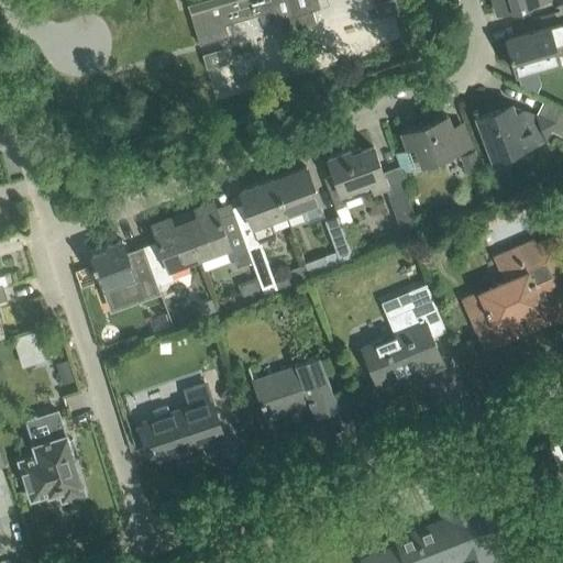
[(295,14),(290,0),(179,0),(180,2),(187,1),(200,44),(228,36),(224,24),(267,12),(271,22),(278,20),(282,31),(298,26),(295,14)]
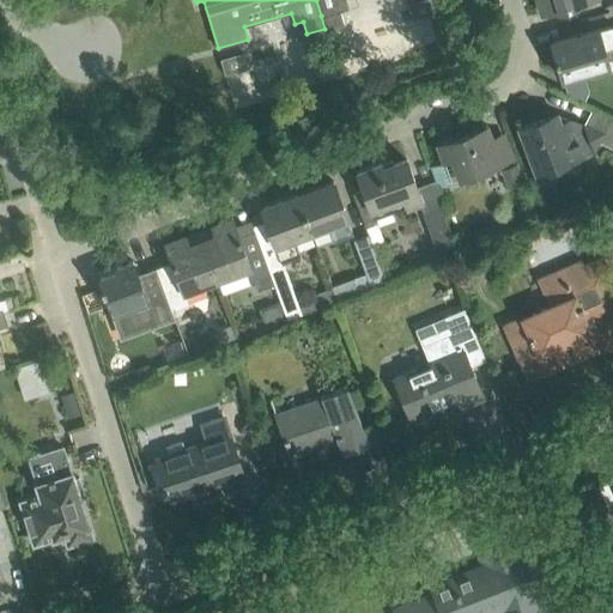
[(316,0),(321,16),(325,29),(344,24),(340,11),(349,8),(345,0),(316,0)]
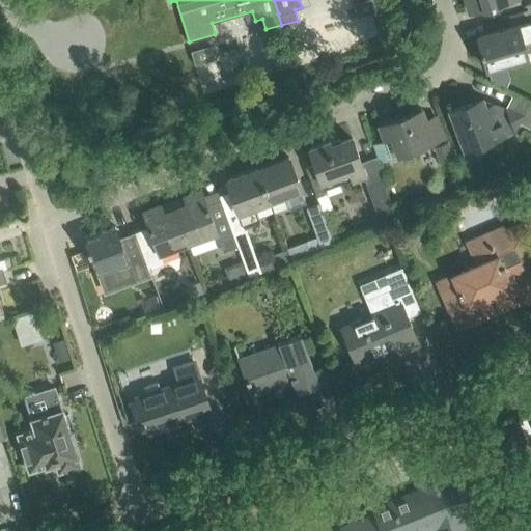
[(362,0),(353,3),(357,17),(375,11),(372,0),(362,0)]
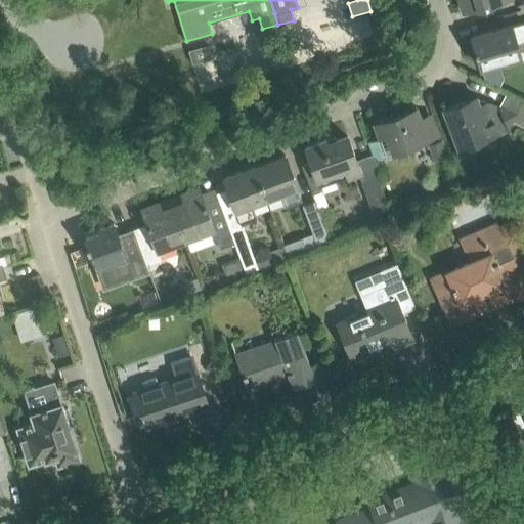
[(457,0),(462,11),(501,0),(457,0)]
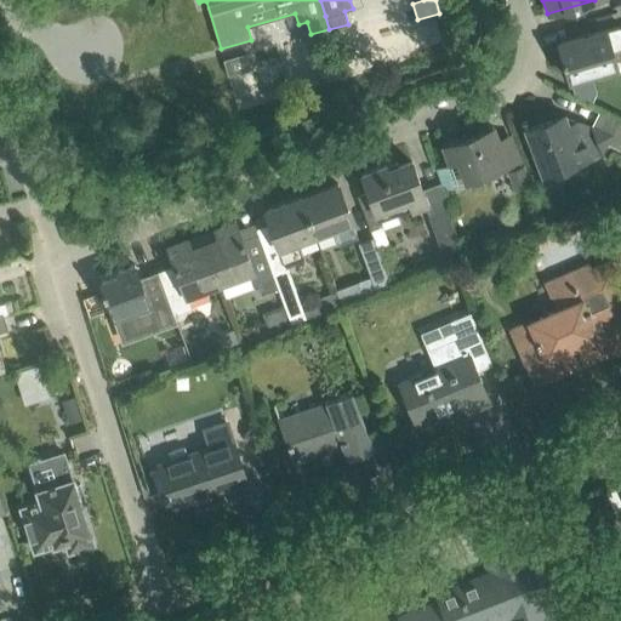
[(620,24),(580,38),(557,44),(562,64),(564,63),(569,80),(616,66),(613,53),(620,50),(620,24)]
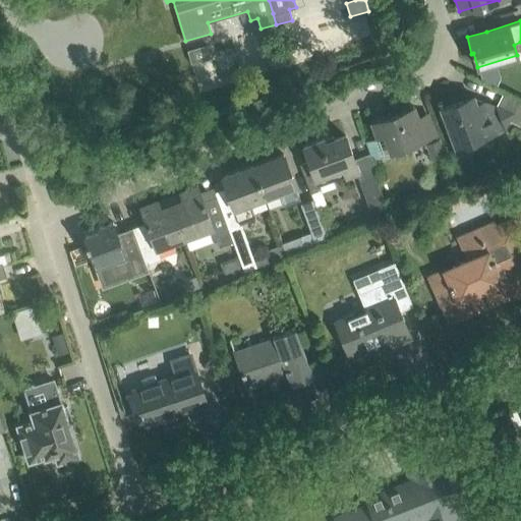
[(186,50),(191,64),(210,58),(206,44),(186,50)]
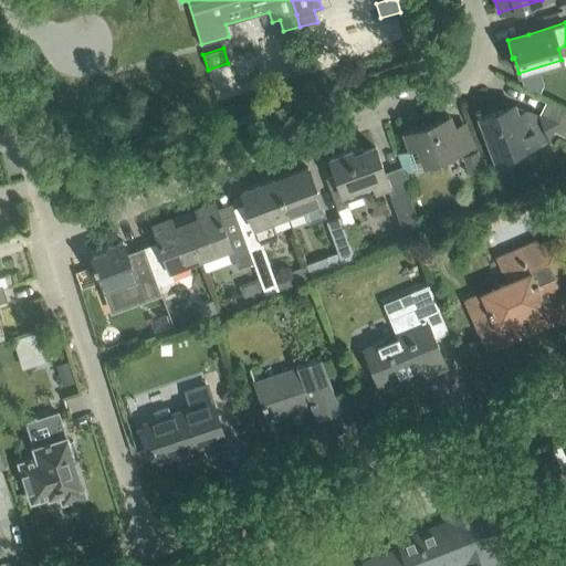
[(478,118),(485,139),(493,160),(549,139),(558,123),(541,113),(538,114),(527,109),(517,113),(514,105),(478,118)]
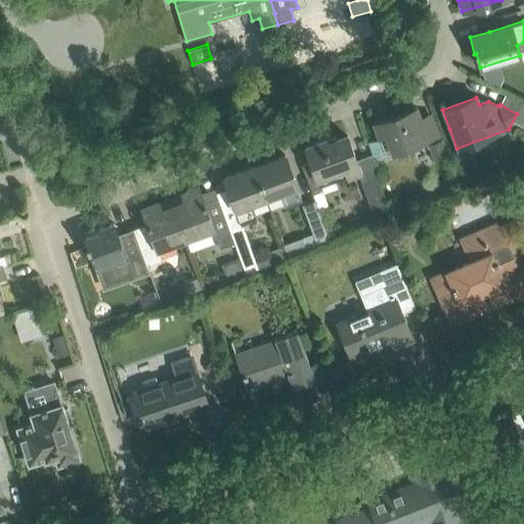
[(374,122),(379,137),(367,141),(375,161),(428,141),(416,106),(374,122)]
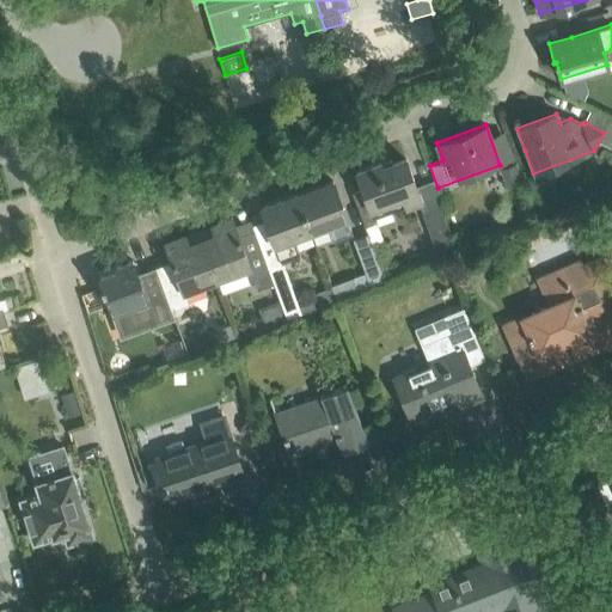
[(352,193),(360,215),(363,222),(377,216),(407,206),(407,207),(421,201),(405,159),(381,169),(380,164),(355,172),(362,189),(352,193)]
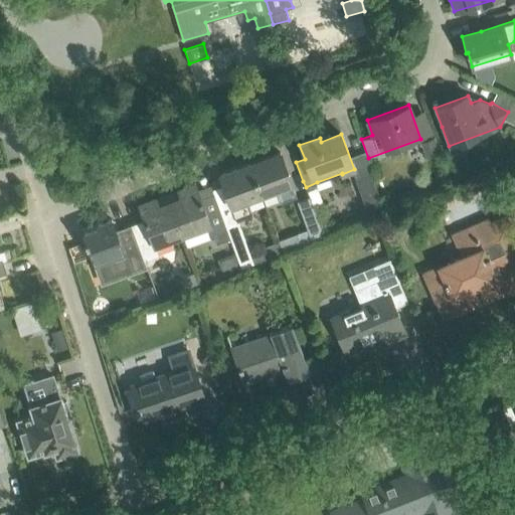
[(421,143),(426,157),(439,153),(434,138),(421,143)]
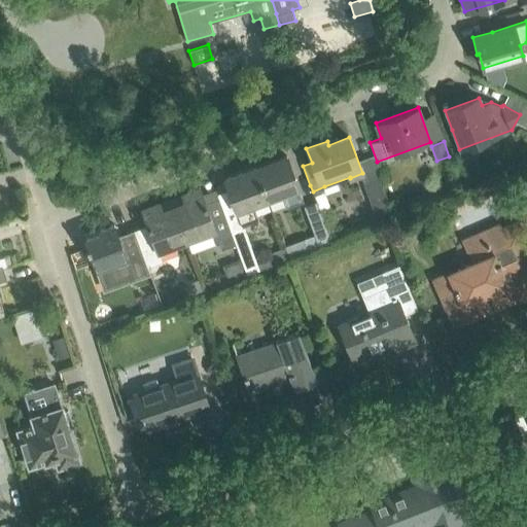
[(286,155),(255,167),(268,200),(283,194),(286,201),(288,206),(303,201),(286,155)]
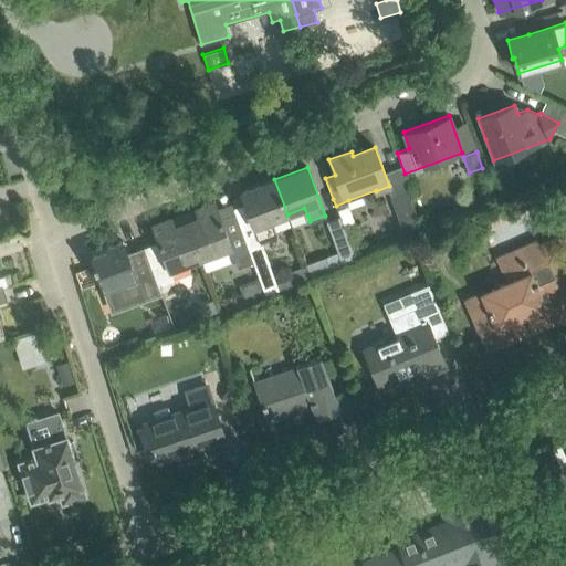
[(274,179),(241,192),(259,241),(275,234),(270,221),(287,215),(274,179)]
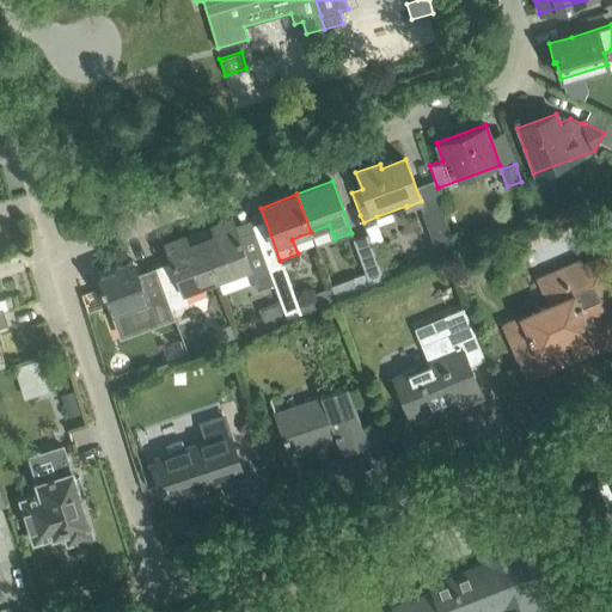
[(440,262),(458,256),(440,207),(422,213),(440,262)]
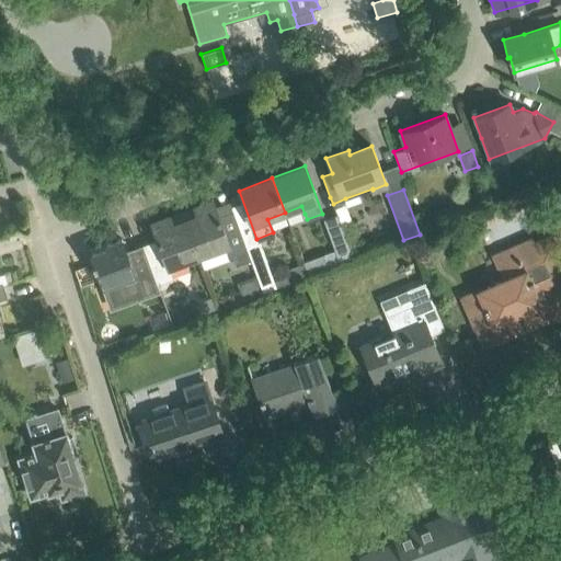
[(189,214),(183,216),(198,256),(203,268),(233,256),(237,265),(251,260),(247,249),(232,212),(218,216),(213,201),(194,207),(196,215),(190,218),(189,214)]
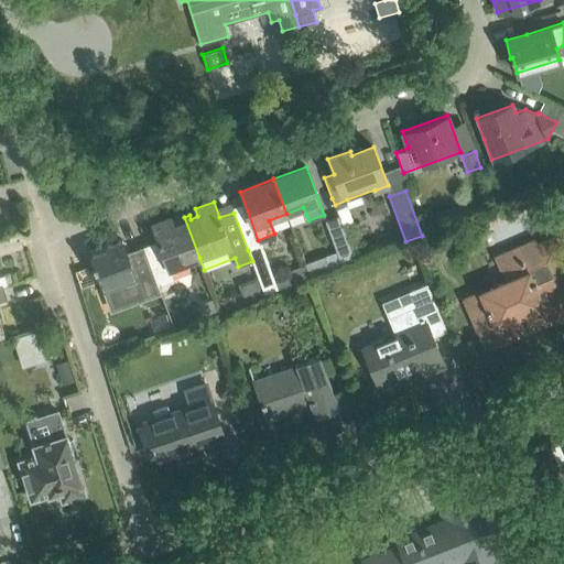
[(336,250),(324,255),(329,269),(342,266),(355,260),(338,215),(325,220),(336,250)]
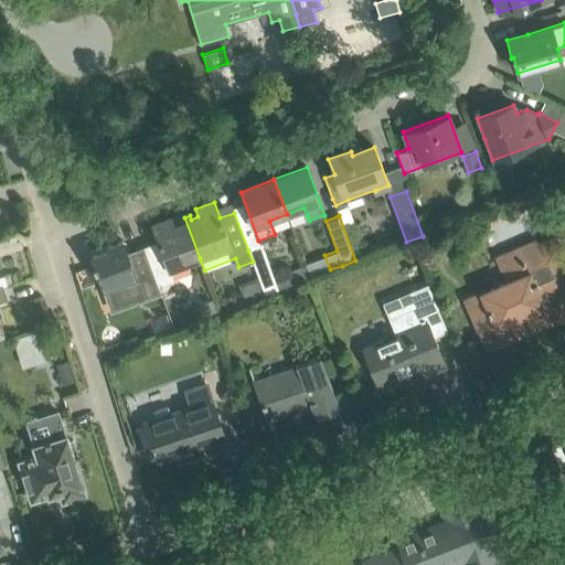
[(170,217),(151,224),(158,242),(144,246),(158,286),(173,279),(170,269),(200,258),(184,217),(179,220),(180,223),(173,226),(170,217)]
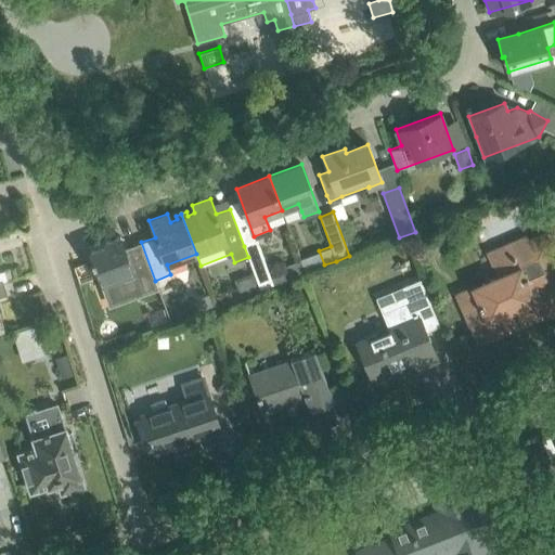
[(106,245),(90,250),(92,259),(91,260),(92,265),(94,263),(102,283),(116,278),(121,291),(132,286),(136,297),(158,289),(155,281),(141,242),(125,248),(120,236),(104,242),(106,245)]
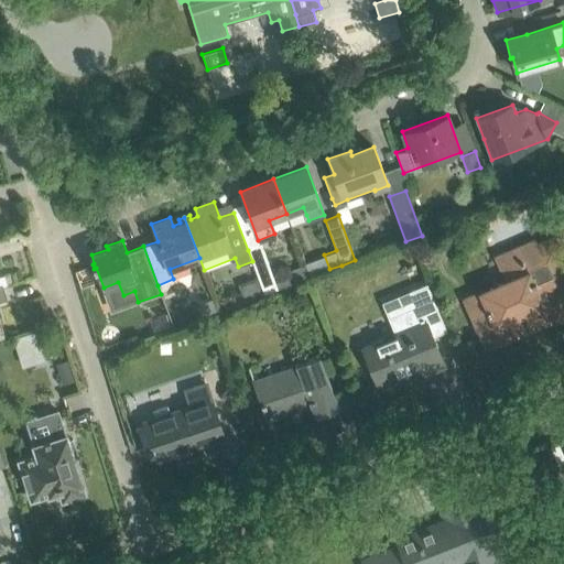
[(465,300),(474,320),(483,339),(516,325),(519,333),(549,321),(543,308),(560,302),(555,292),(563,289),(563,257),(556,240),(505,262),(512,279),(465,300)]
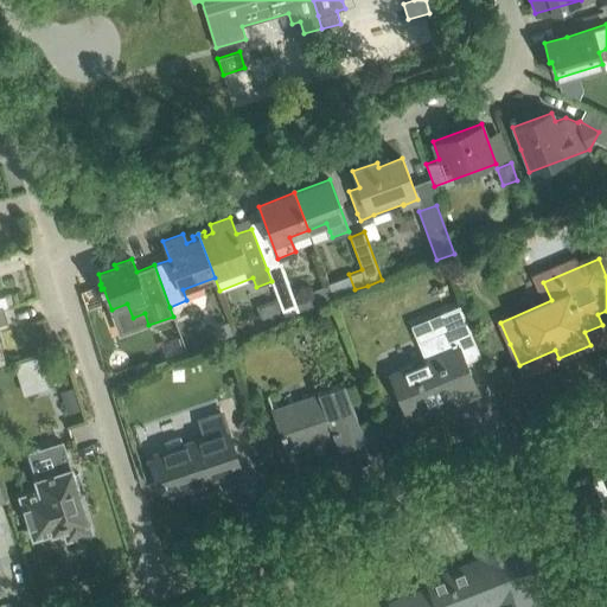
[(281,263),(267,269),(272,281),(285,315),(299,310),(281,263)]
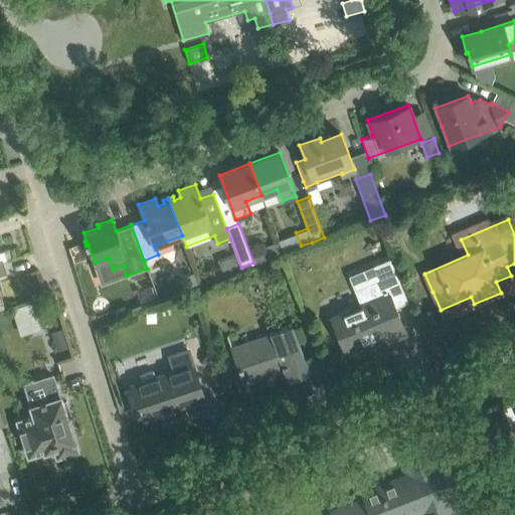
[(380,241),(371,245),(376,259),(385,254),(380,241)]
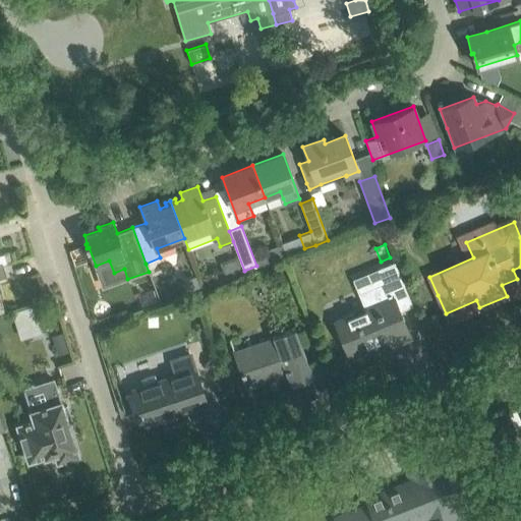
[(0,266),(3,266),(2,264),(11,262),(9,253),(0,255),(0,266)]
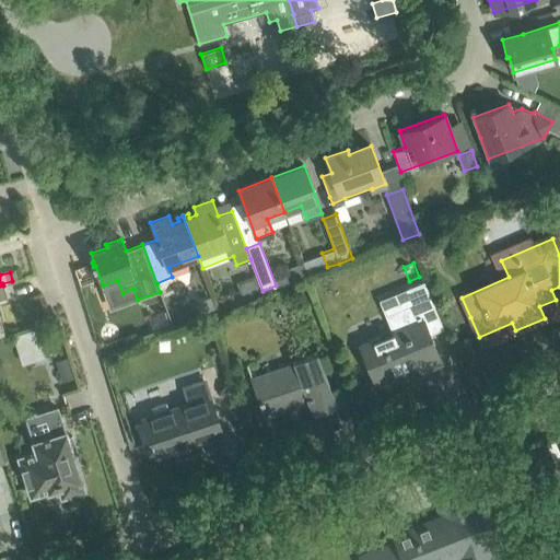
[(393,333),(360,346),(366,360),(374,381),(417,363),(420,371),(441,363),(432,342),(429,333),(442,327),(423,282),(380,300),(393,333)]
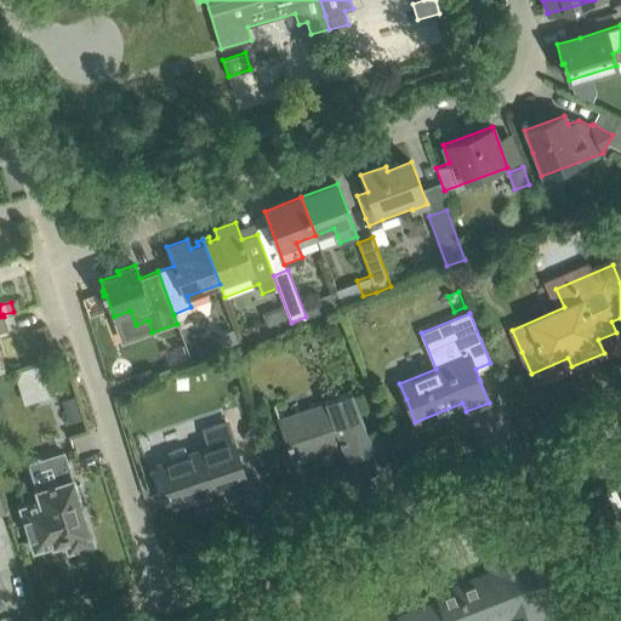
[(119,359),(104,364),(110,383),(125,379),(119,359)]
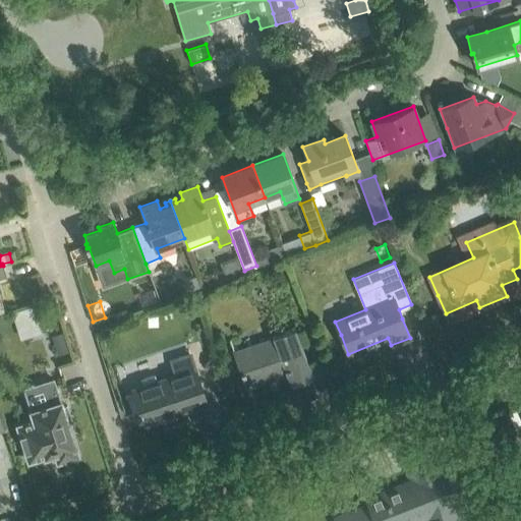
[(20,338),(42,330),(32,303),(11,310),(20,338)]
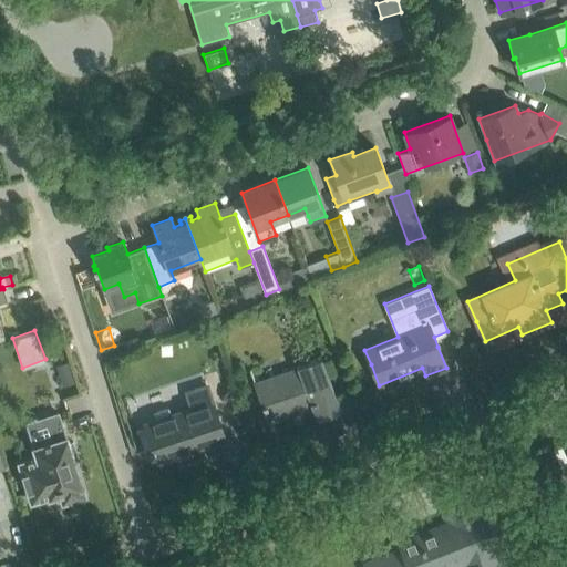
[(140,348),(136,338),(125,342),(130,351),(140,348)]
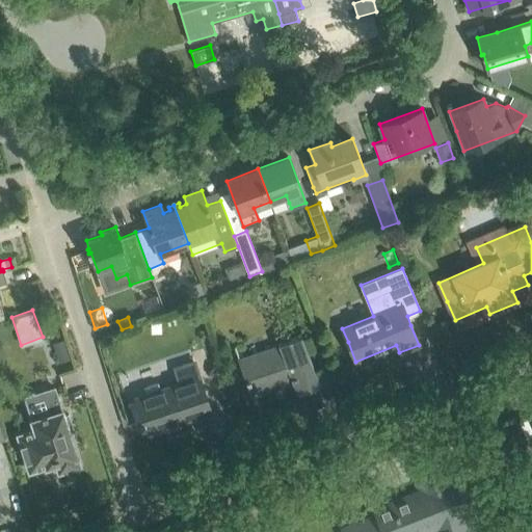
[(241,366),(246,380),(247,382),(253,396),(293,381),(296,392),(319,384),(301,336),(278,344),(282,351),(241,366)]
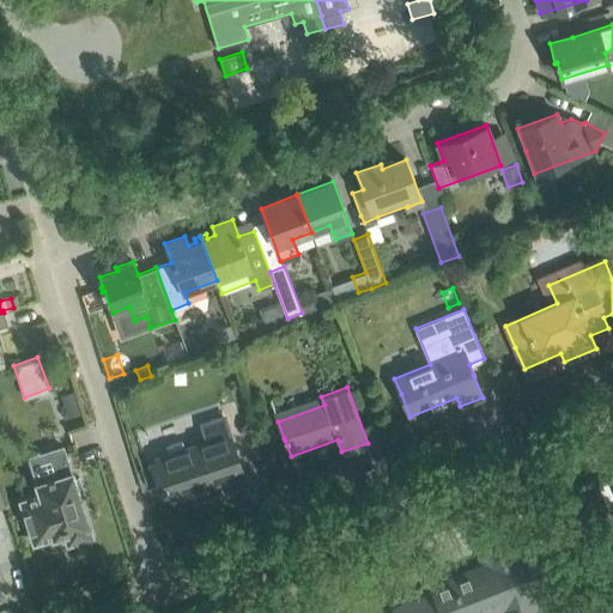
[(73,390),(60,394),(62,404),(76,399),(73,390)]
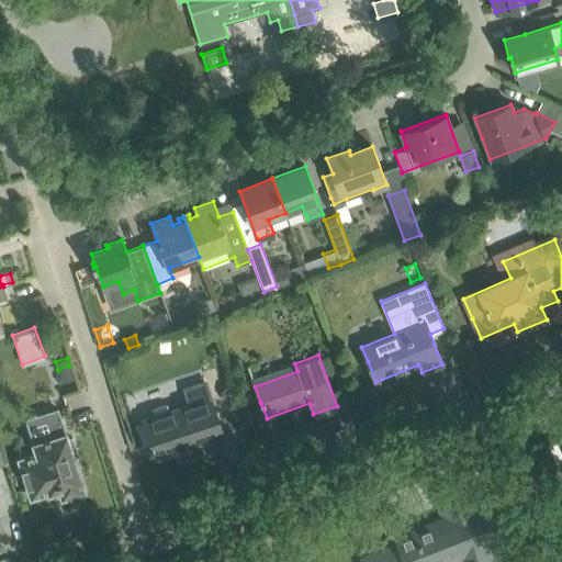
[(214,373),(218,385),(227,382),(224,371),(214,373)]
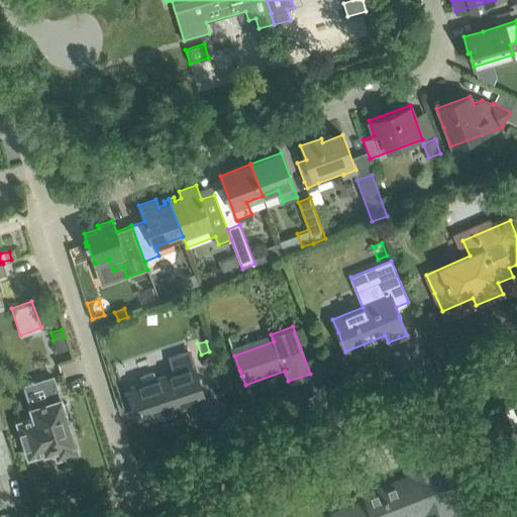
[(142,383),(132,387),(139,408),(135,409),(136,414),(140,413),(143,421),(172,411),(175,419),(207,408),(201,389),(193,366),(157,378),(153,372),(140,377),(142,383)]
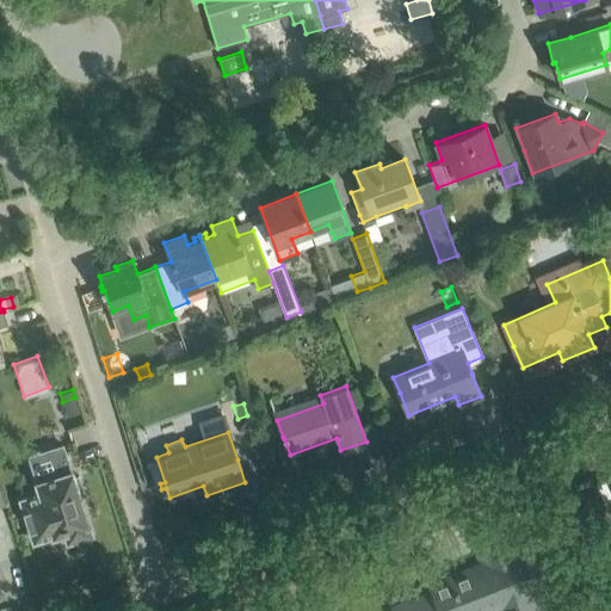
[(38,493),(23,498),(30,523),(29,524),(31,530),(32,530),(35,538),(71,528),(74,537),(91,531),(72,469),(35,481),(38,493)]
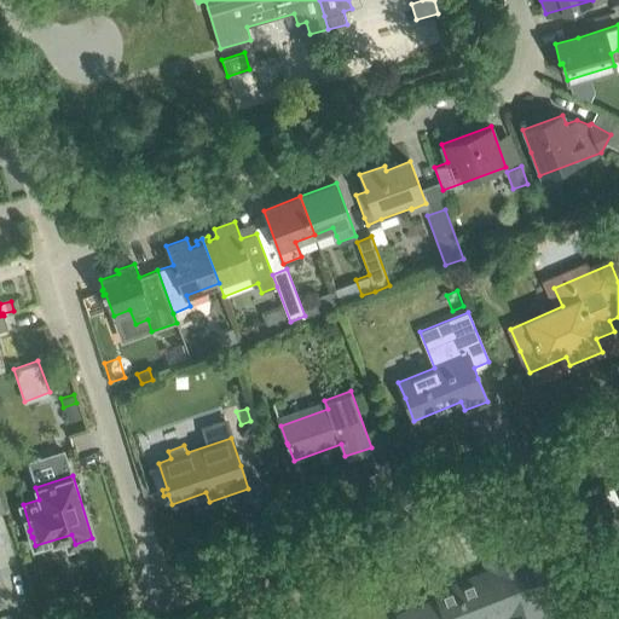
[(438,599),(397,614),(398,618),(469,618),(468,615),(489,608),(492,618),(503,613),(514,608),(518,618),(547,618),(539,599),(542,597),(526,557),(524,559),(520,549),(486,562),(487,568),(491,576),(437,597),(438,599)]
